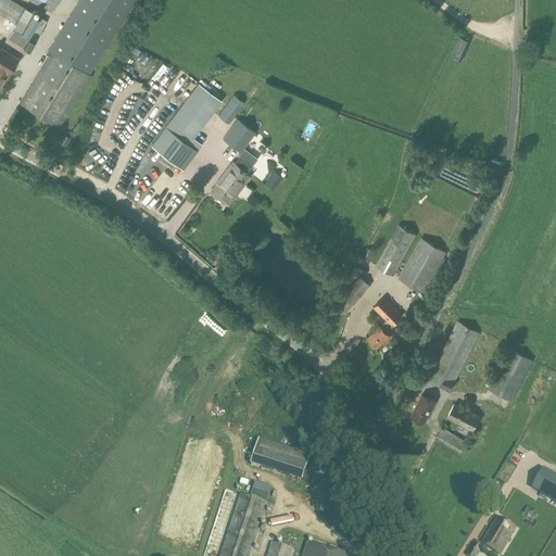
[(9,0),(0,0),(0,32),(30,50),(47,21),(9,0)]
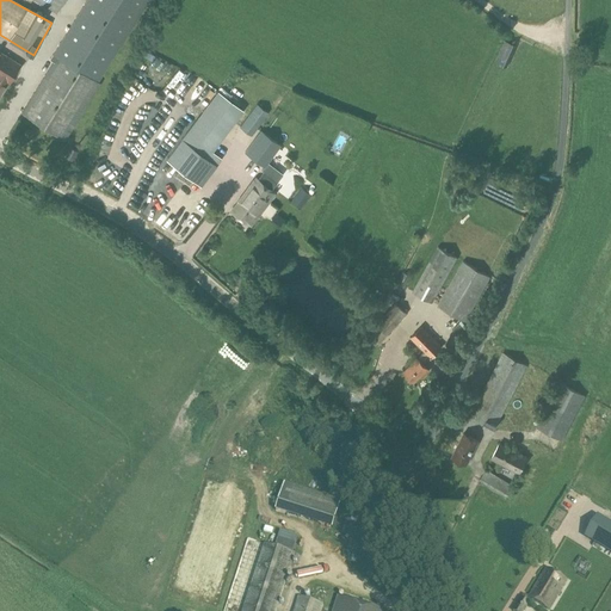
[(35,0),(57,13),(65,0),(35,0)]
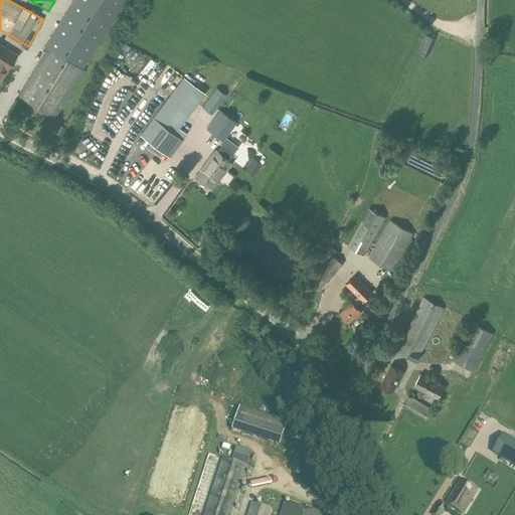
[(72,0),(45,45),(83,68),(126,0),(72,0)]
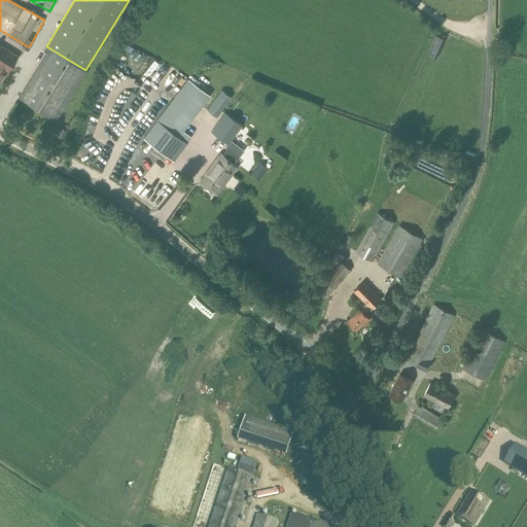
[(436,34),(428,54),(438,58),(447,38),(436,34)]
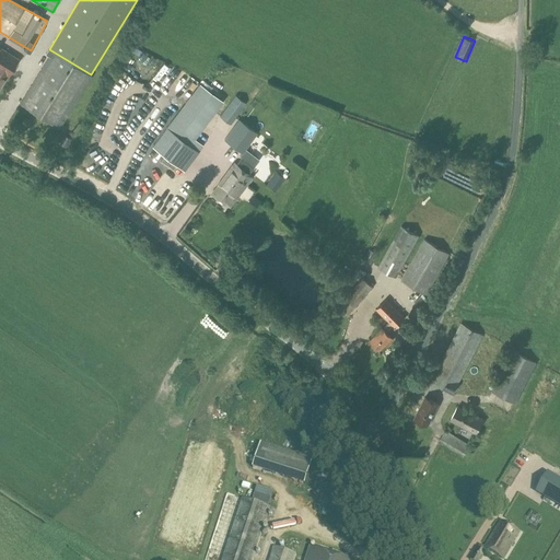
[(0,47),(0,89),(19,59),(0,47)]
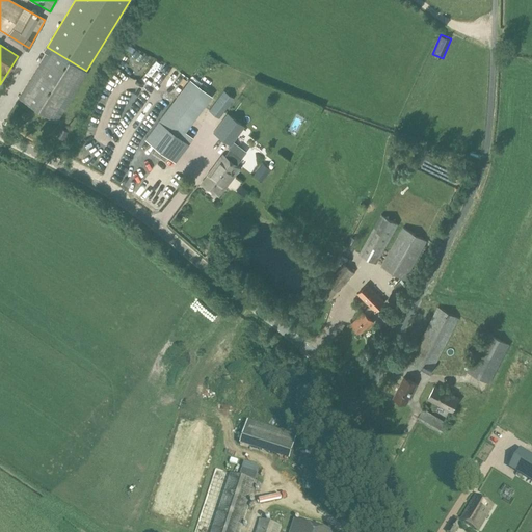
[(47,54),(20,98),(58,122),(88,72),(86,71),(47,47),(43,52),(47,54)]
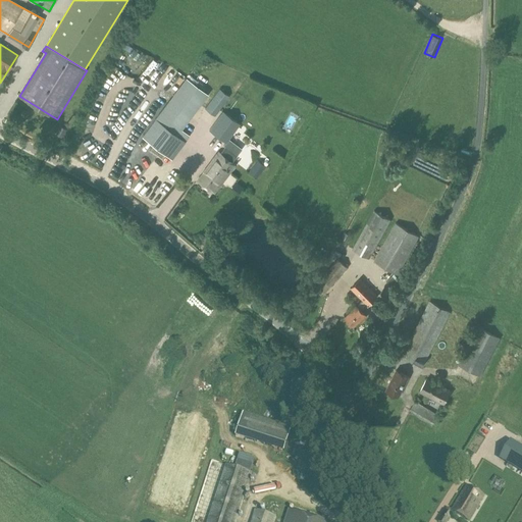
[(143,71),(138,81),(143,83),(148,74),(143,71)]
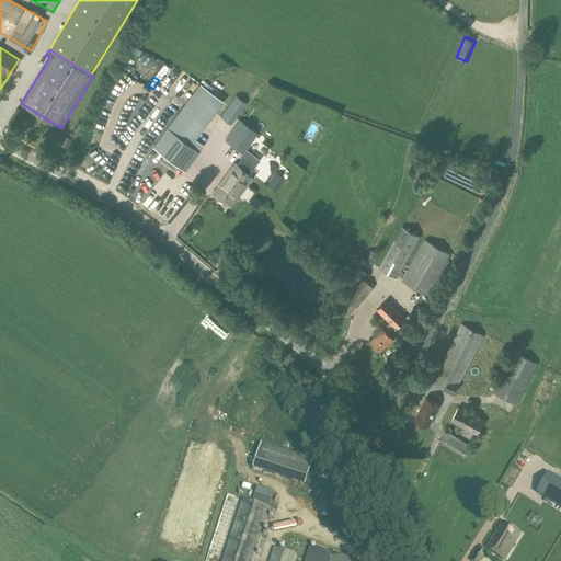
[(167,128),(153,147),(185,171),(198,152),(190,146),(224,102),(216,96),(219,92),(213,87),(209,91),(201,84),(168,128),(167,128)]
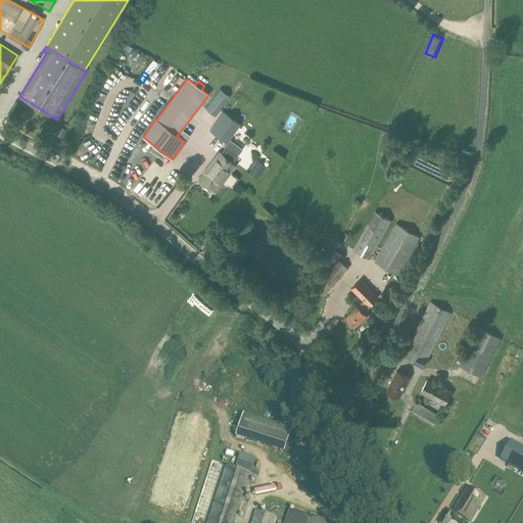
[(221,90),(207,109),(217,115),(230,97),(221,90)]
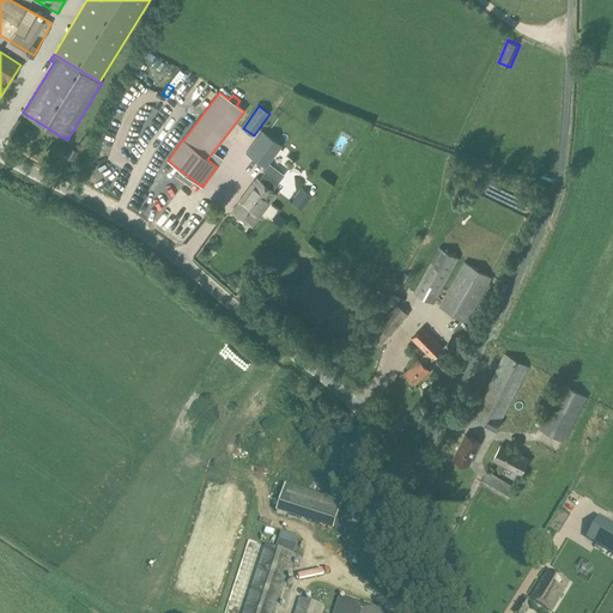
[(260,129),(244,151),(267,168),(283,146),(260,129)]
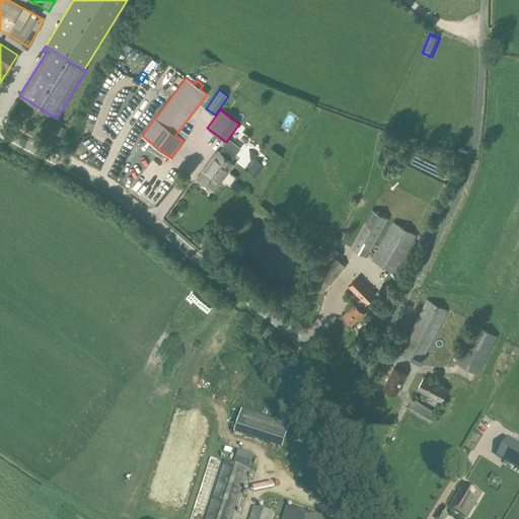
[(283,123),(292,124),(293,117),(285,115),(283,123)]
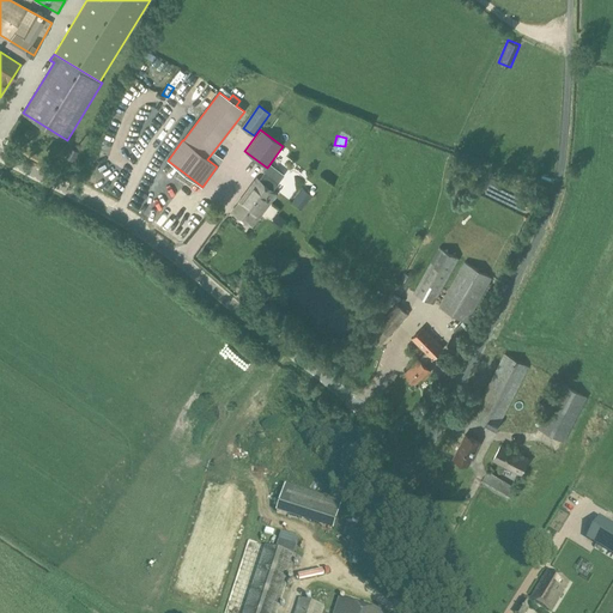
[(67,157),(74,161),(78,152),(72,149),(67,157)]
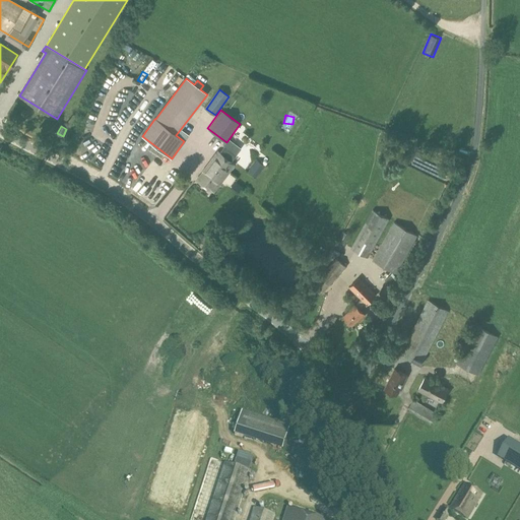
[(77,146),(75,150),(87,155),(88,151),(77,146)]
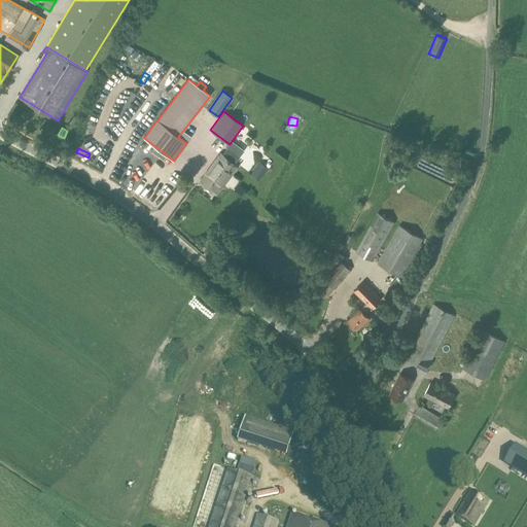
[(221,153),(200,182),(215,194),(217,195),(224,185),(222,183),(231,172),(233,174),(238,167),(236,165),(241,157),(229,148),(223,155),(221,153)]
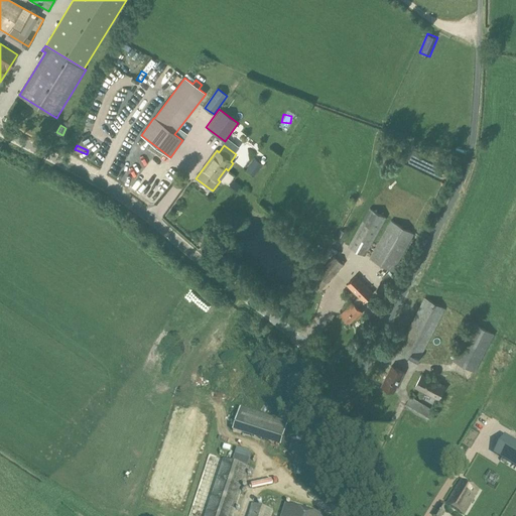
[(256,159),(246,170),(254,176),(263,165),(256,159)]
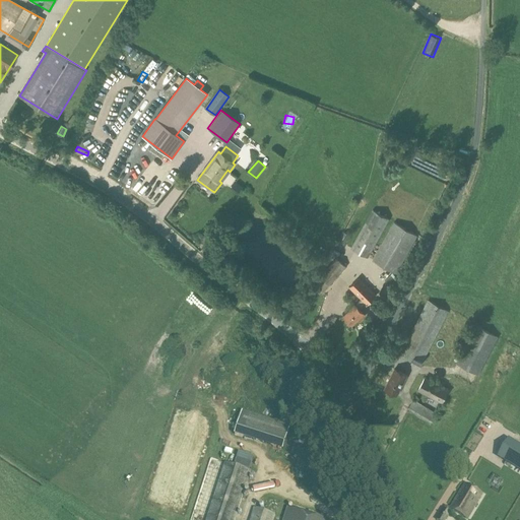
[(373,209),(351,248),(369,257),(390,218),(373,209)]
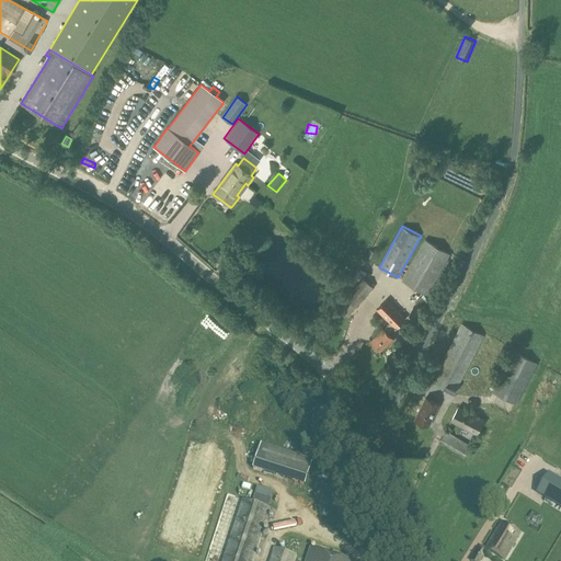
[(425,240),(402,281),(426,295),(450,254),(425,240)]
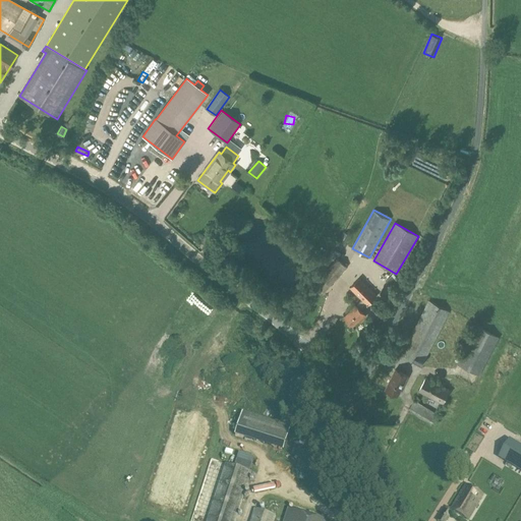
[(344,232),(339,241),(345,244),(350,235),(344,232)]
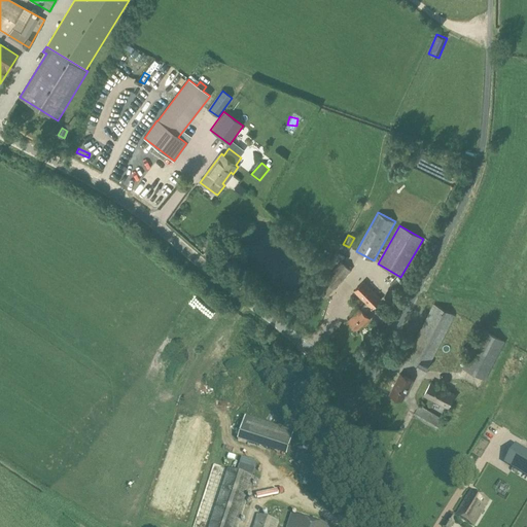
[(342,261),(325,280),(335,289),(351,271),(342,261)]
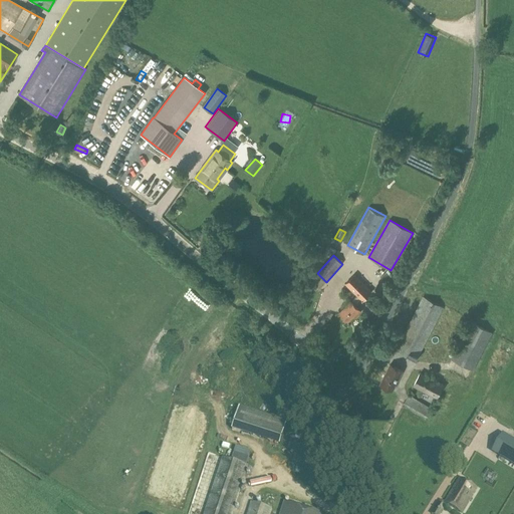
[(387,271),(380,277),(390,287),(396,281),(387,271)]
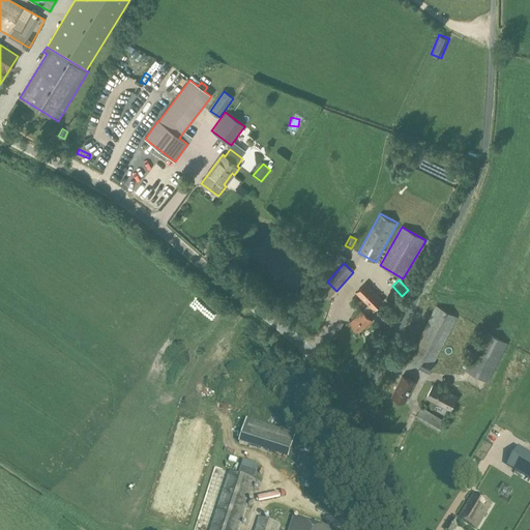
[(363,310),(351,321),(354,325),(354,327),(357,330),(359,330),(360,330),(362,331),(374,321),(367,315),(374,308),(375,310),(384,301),(366,283),(357,292),(370,304),(363,311),(363,310)]
